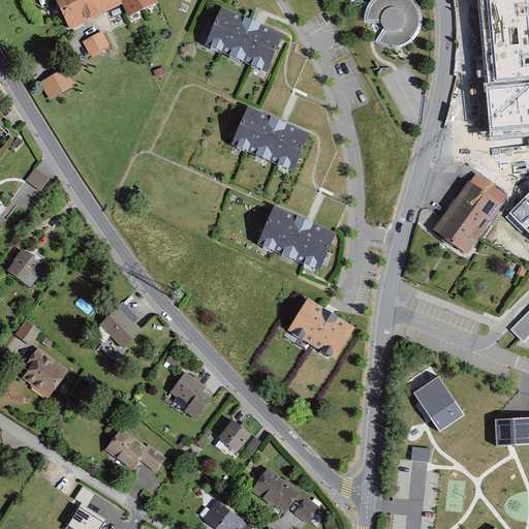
[(55,0),(69,29),(98,16),(91,0),(55,0)]
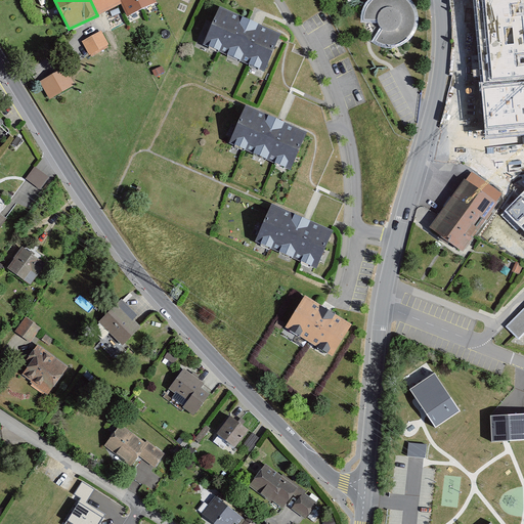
[(90,0),(97,15),(122,4),(119,0),(90,0)]
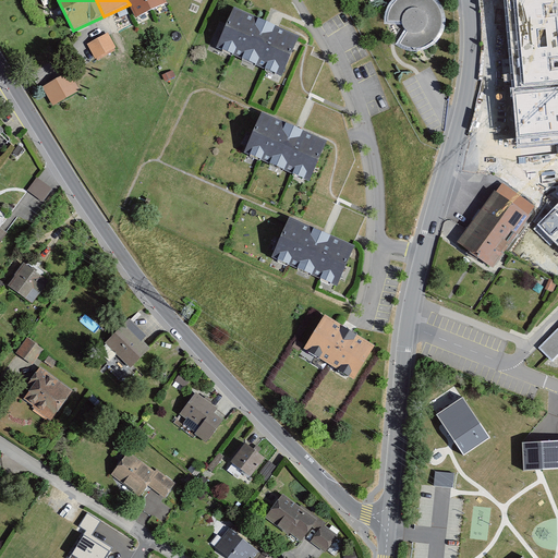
[(166,0),(126,0),(130,4),(135,17),(167,2),(166,0)]
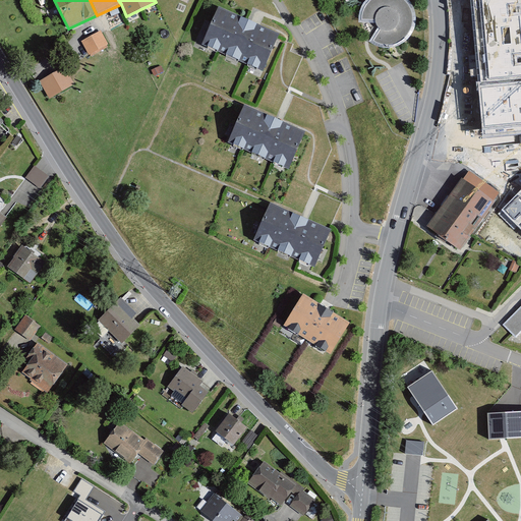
[(359,13),(358,22),(374,22),(378,27),(369,42),(380,47),(395,47),(406,41),(413,32),(416,17),(414,8),(408,0),(365,0),(361,5),(359,13)]
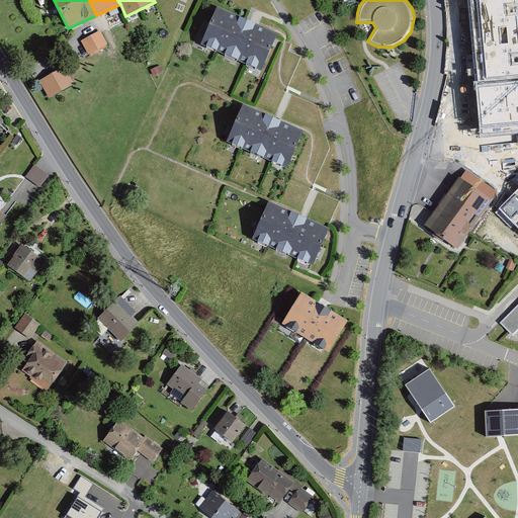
[(467,0),(480,135),(517,131),(517,20),(516,0),(467,0)]
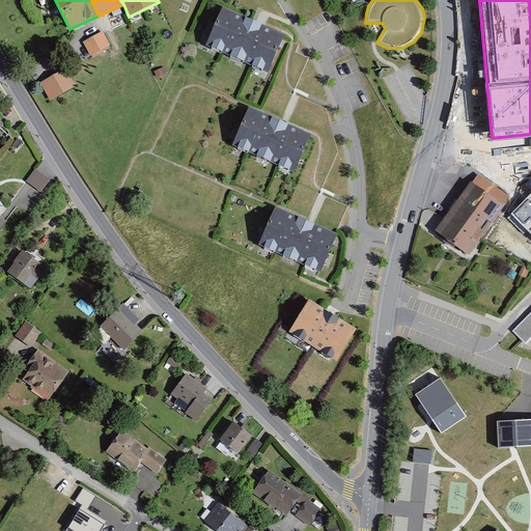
[(284,36),(225,10),(210,44),(269,71),(284,36)]
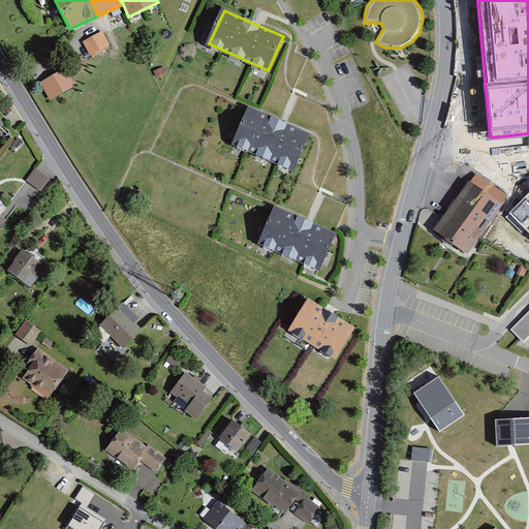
[(102,31),(83,41),(90,56),(110,44),(102,31)]
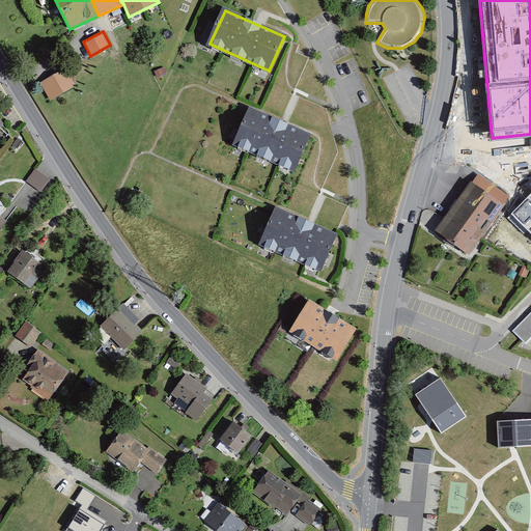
[(65,68),(40,83),(51,100),(76,86),(65,68)]
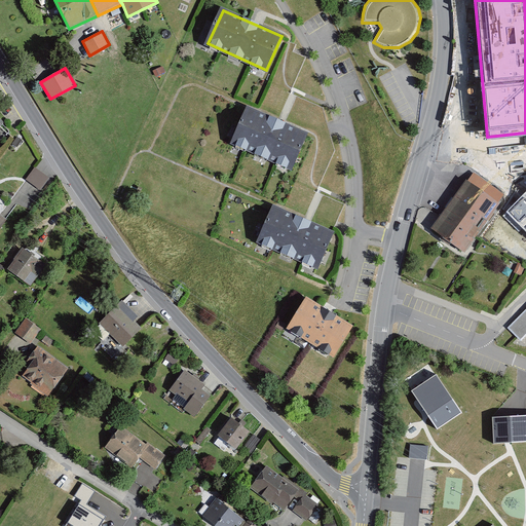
[(305,137),(248,112),(233,145),(291,170),(305,137)]
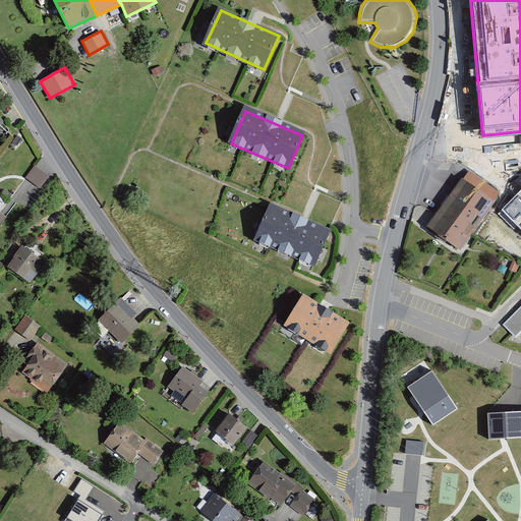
[(25,177),(41,188),(50,177),(35,166),(25,177)]
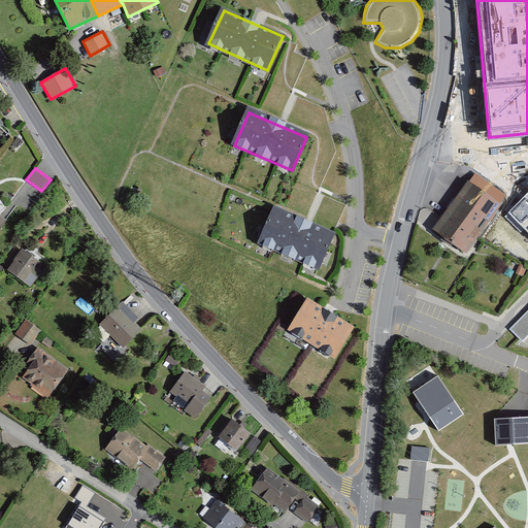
[(501,204),(468,179),(432,229),(466,253),(501,204)]
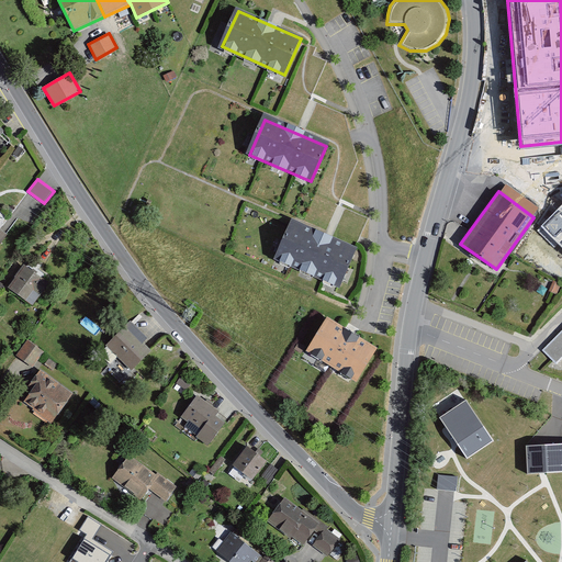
[(561,208),(541,229),(561,249),(561,208)]
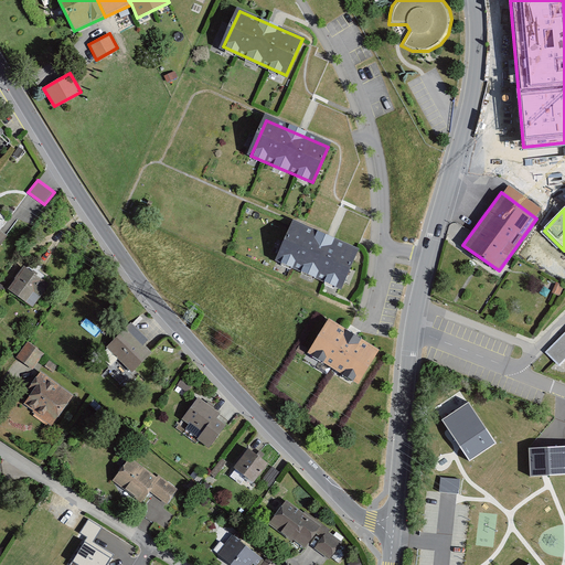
[(356,253),(295,225),(279,262),(341,288),(356,253)]
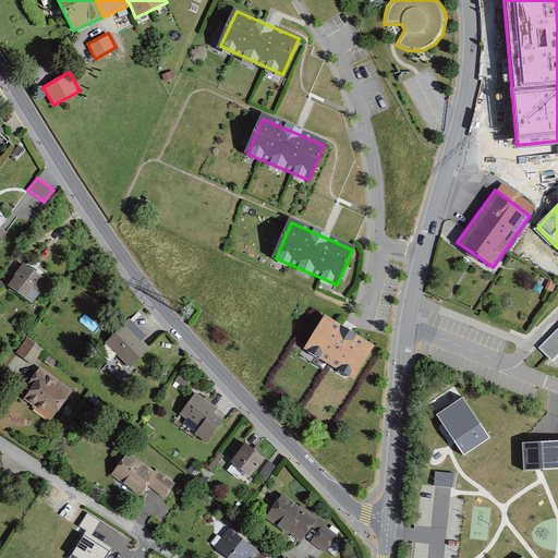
[(48,283),(26,267),(12,286),(26,296),(34,287),(41,292),(48,283)]
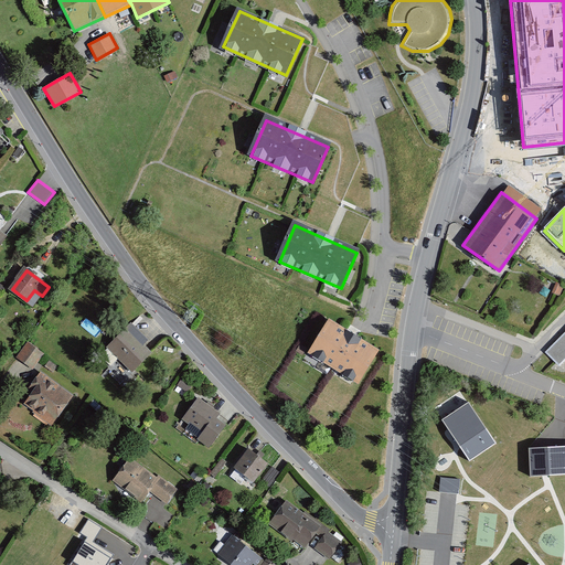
[(380,350),(329,319),(308,352),(359,384),(380,350)]
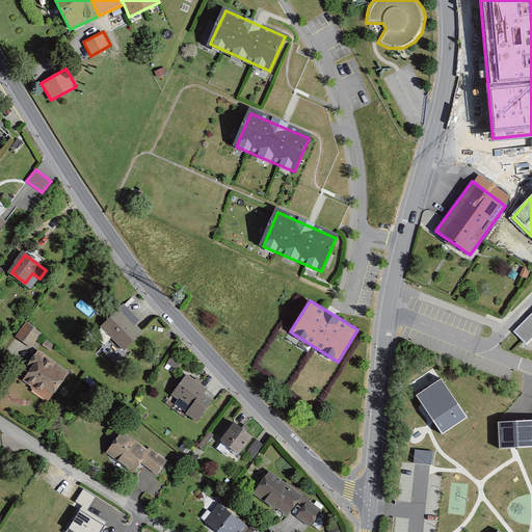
[(140,320),(123,303),(101,327),(125,350),(143,331),(136,324),(140,320)]
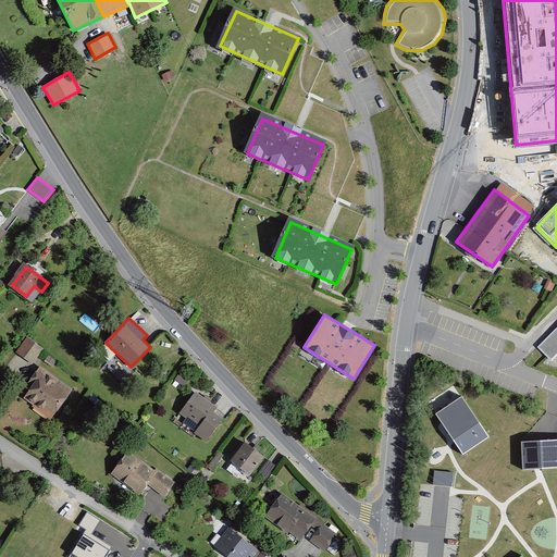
[(556,356),(556,326),(539,346),(553,360),(556,356)]
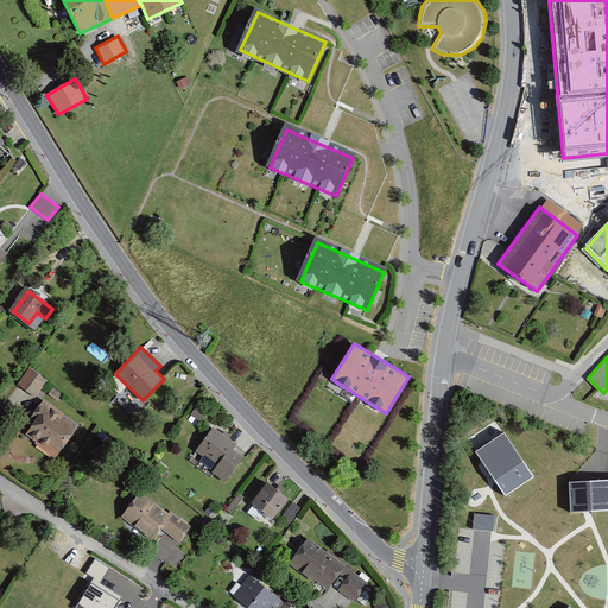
[(49,381),(30,367),(17,385),(36,398),(49,381)]
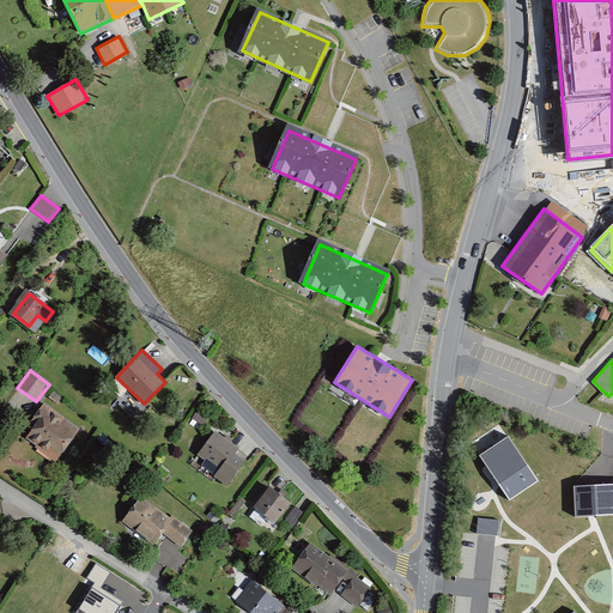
[(80,429),(43,404),(30,423),(35,426),(25,438),(36,445),(35,448),(56,462),(80,429)]
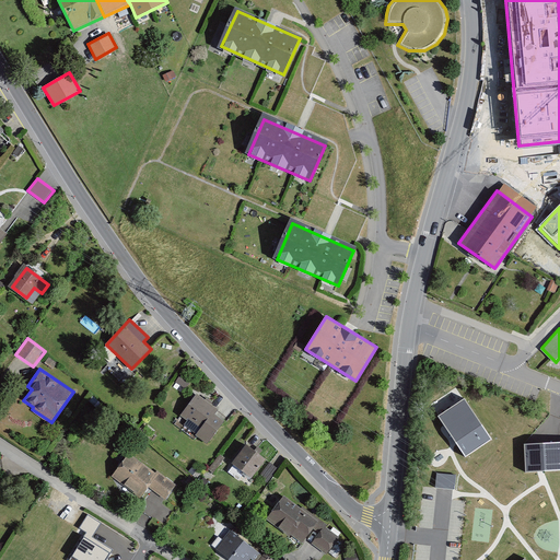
[(176,382),(186,389),(191,381),(182,374),(176,382)]
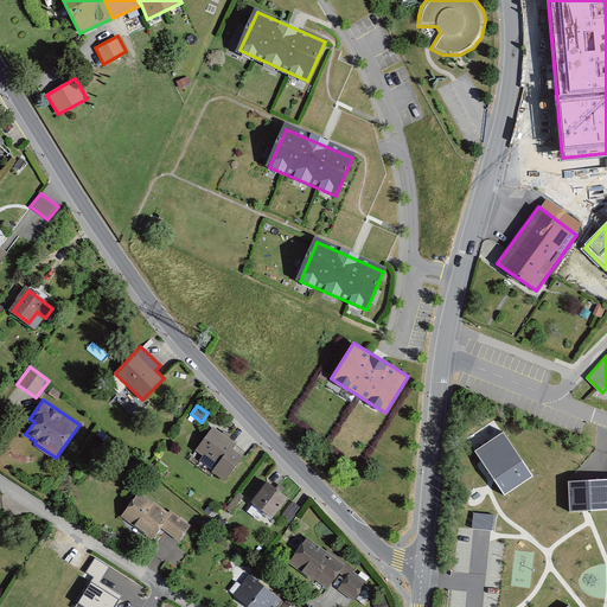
[(236,443),(213,427),(196,451),(203,455),(204,454),(218,464),(211,472),(224,481),(243,455),(234,448),(236,443)]
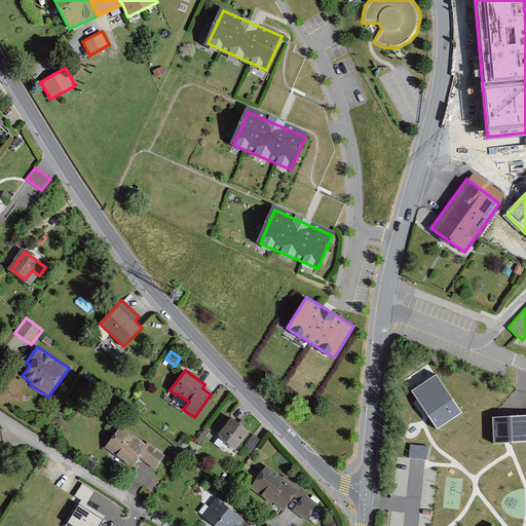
[(437,374),(412,390),(437,429),(461,413),(437,374)]
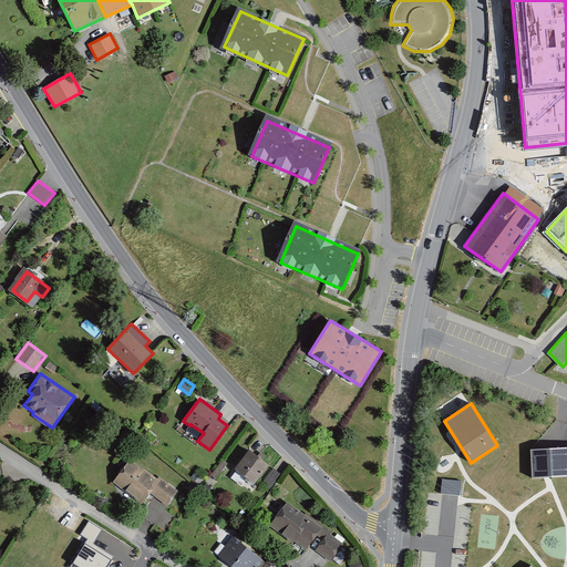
[(566,446),(531,450),(533,478),(566,476),(566,446)]
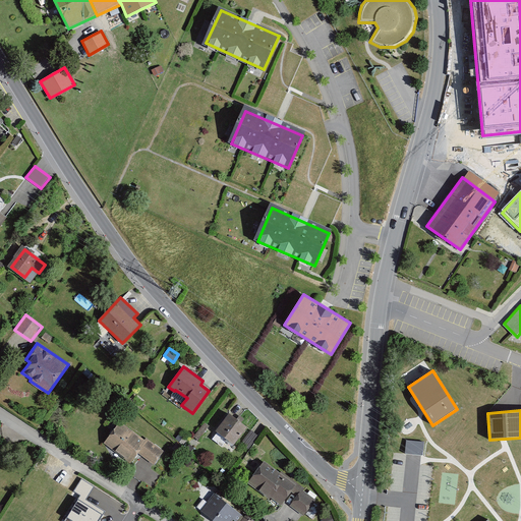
[(245,429),(230,417),(220,431),(235,443),(245,429)]
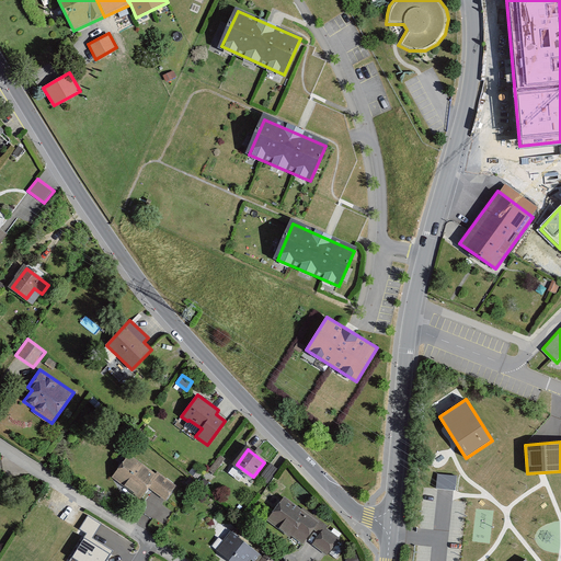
[(156,479),(130,459),(117,477),(141,496),(150,487),(167,499),(175,488),(159,476),(156,479)]
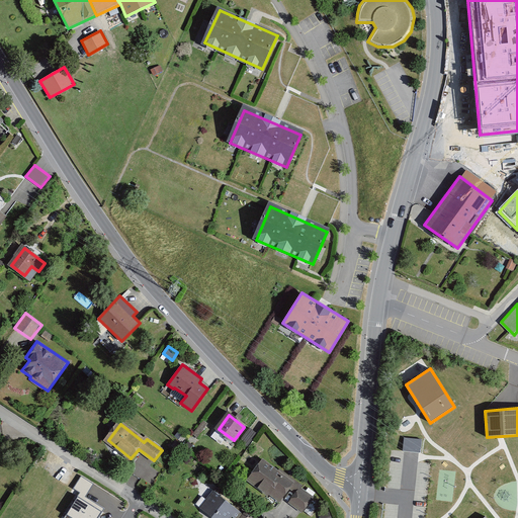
[(404,438),(403,451),(422,451),(422,439),(404,438)]
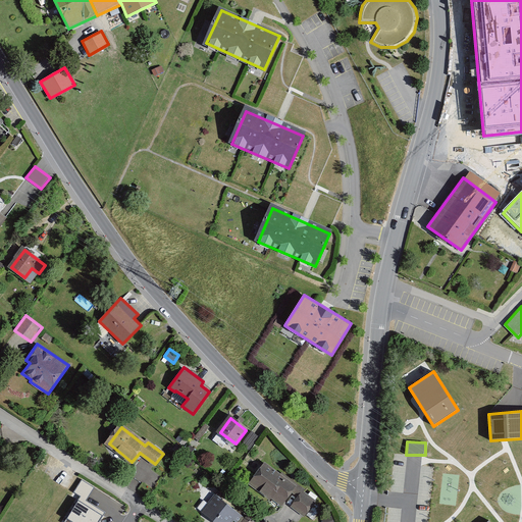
[(302,490),(267,466),(254,485),(282,505),(292,491),(298,496),(302,490)]
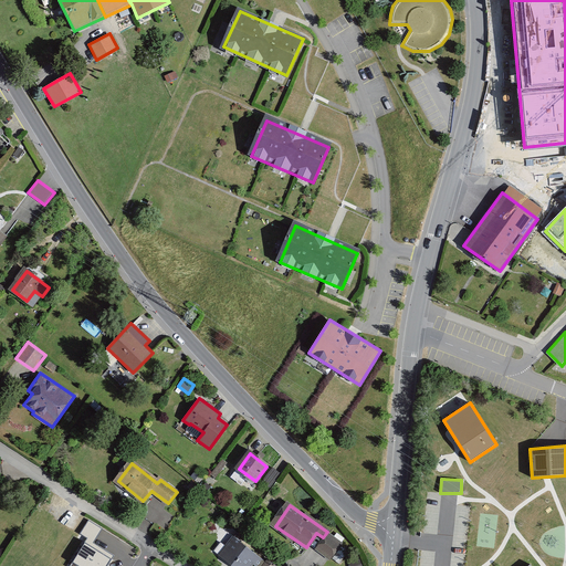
[(102,530),(88,521),(81,534),(94,542),(102,530)]
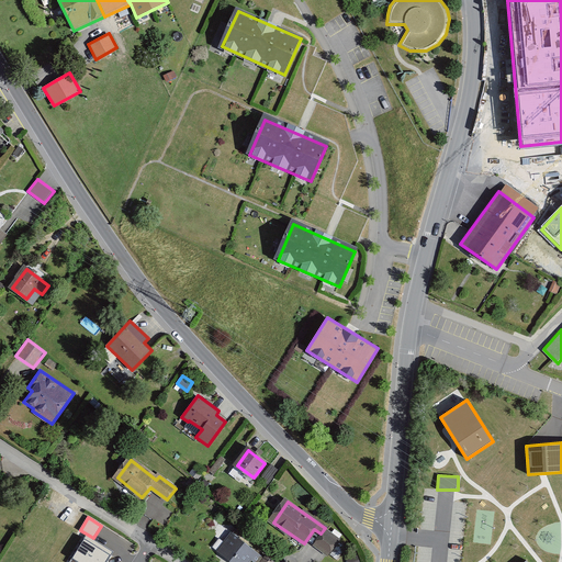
[(339,541),(326,532),(317,547),(330,555),(339,541)]
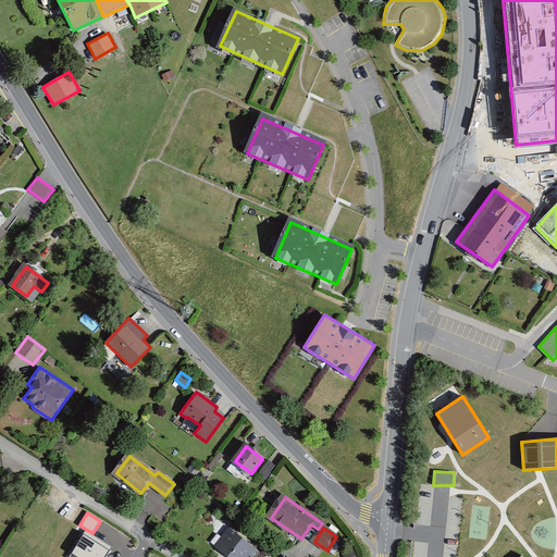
[(104,556),(112,546),(87,530),(69,556),(104,556)]
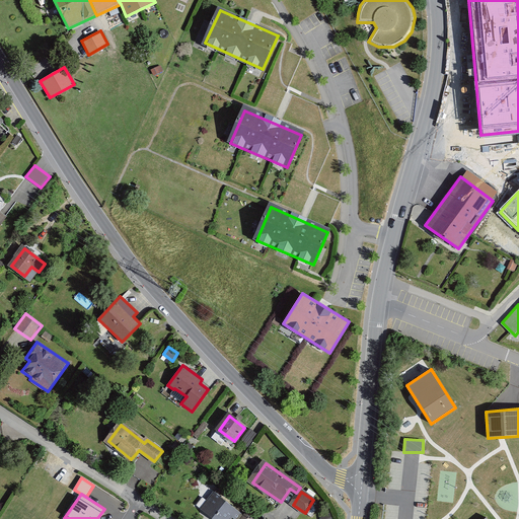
[(232,518),(237,513),(215,495),(204,509),(215,518),(232,518)]
